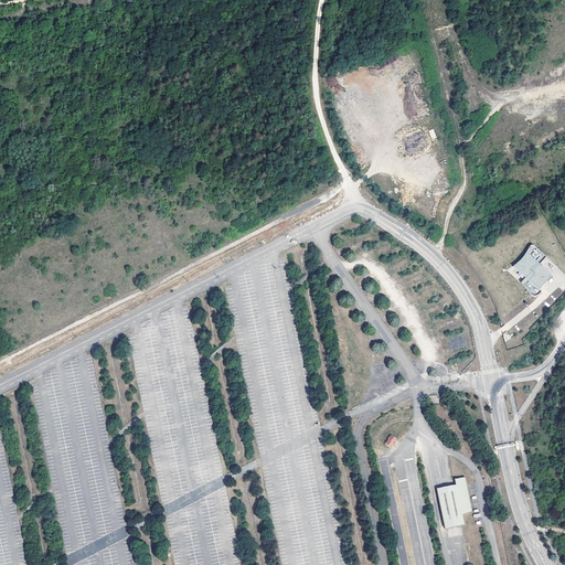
[(514,266),(513,266),(525,278),(521,284),(529,292),(529,294),(530,294),(531,295),(532,296),(533,296),(534,296),(535,296),(537,296),(539,295),(540,295),(540,294),(541,292),(541,291),(539,290),(552,276),(540,265),(546,257),(533,246),(532,245),(531,245),(530,246),(529,247),(528,249),(526,252),(526,253),(525,254),(525,255),(524,256),(522,258),(520,260),(519,263),(516,264),(514,266)]
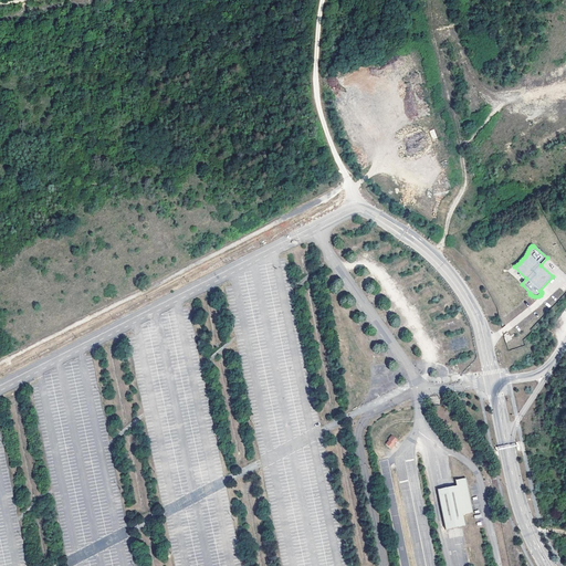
[(544,302),(548,307),(557,301),(553,295),(544,302)]
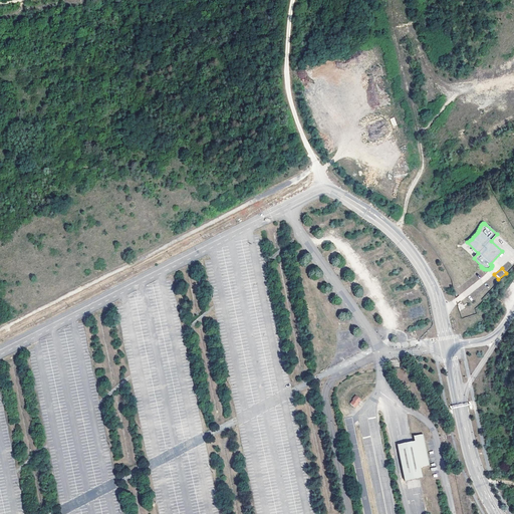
[(355,396),(349,403),(354,407),(359,402),(358,402),(359,400),(355,396)]
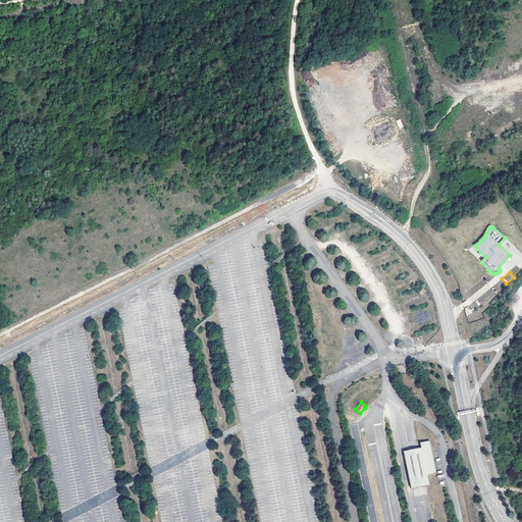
[(426,474),(432,473),(426,441),(418,444),(420,449),(402,452),(410,488),(428,485),(426,474)]
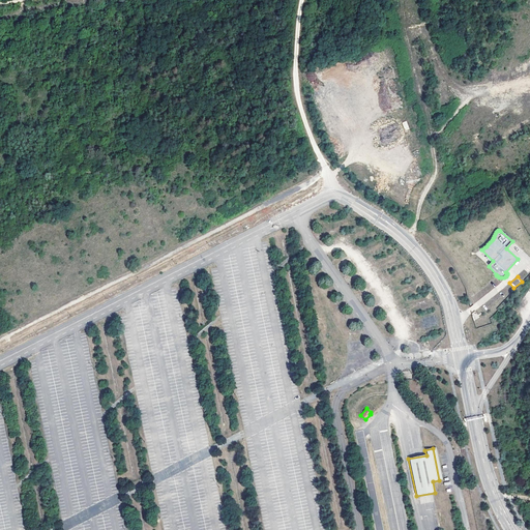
[(433,448),(439,480),(442,480),(436,448),(433,448)]
